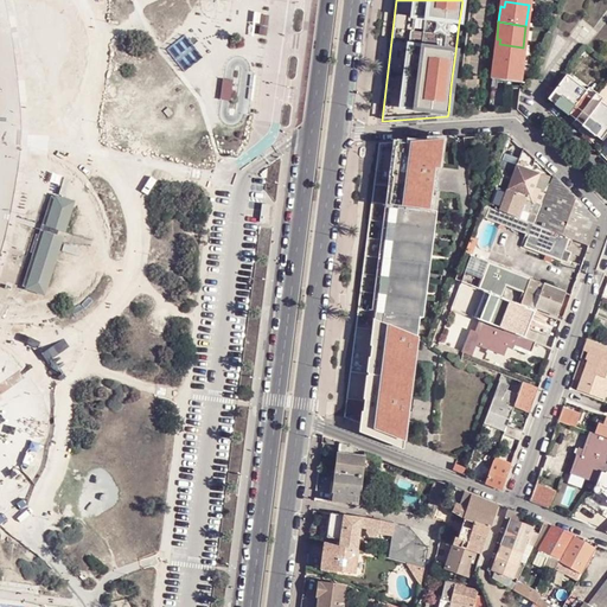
[(499,49),(496,49),(493,62),(497,63),(521,65),(523,48),(499,44),(499,49)]
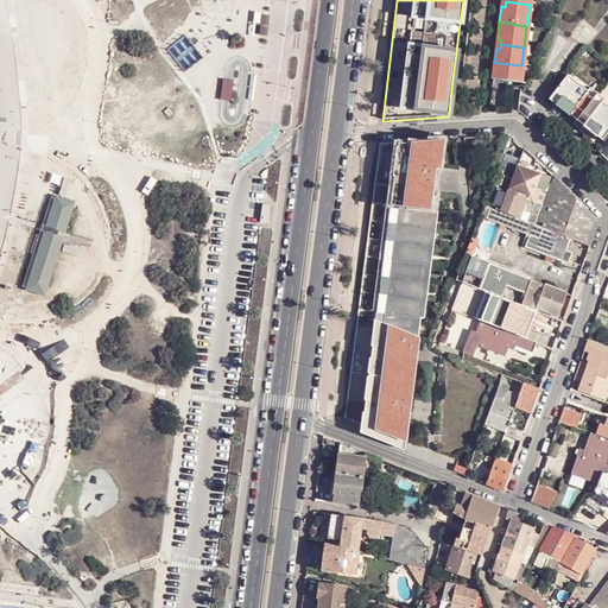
[(494,67),(492,81),(519,84),(521,65),(498,63),(498,68),(494,67)]
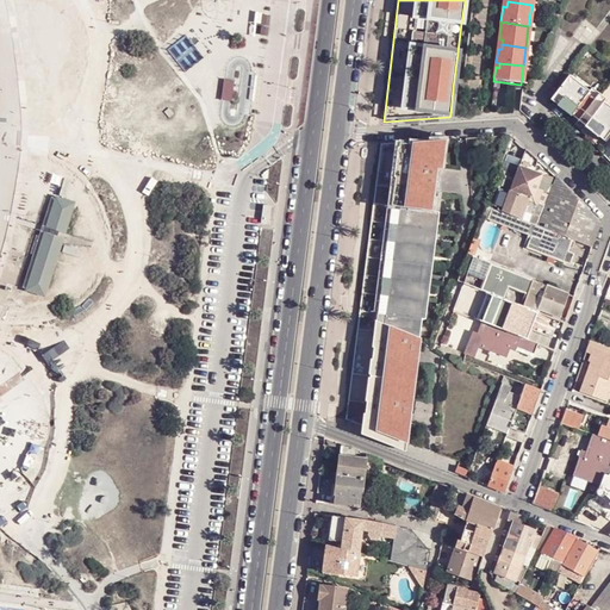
[(586,94),(567,79),(551,99),(558,105),(556,106),(570,116),(572,113),(586,124),(584,126),(597,137),(598,136),(605,141),(609,135),(609,111),(601,105),(607,99),(592,87),(586,94)]
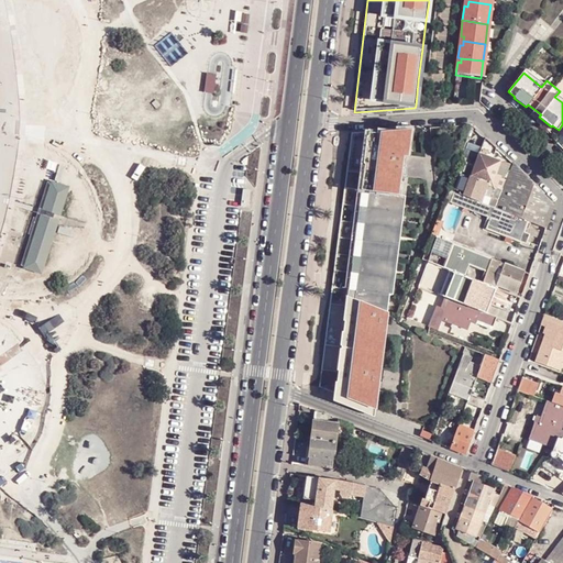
[(218,94),(220,77),(208,75),(207,92),(218,94)]
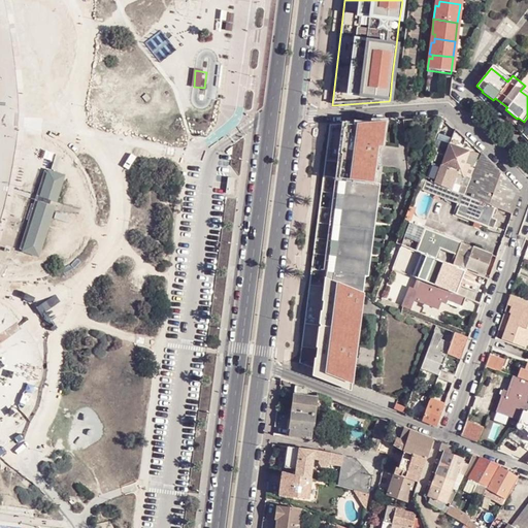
[(385,122),(329,126),(329,129),(300,362),(316,368),(349,382),(350,365),(355,365),(366,275),(368,276),(381,184),(377,183),(385,122)]
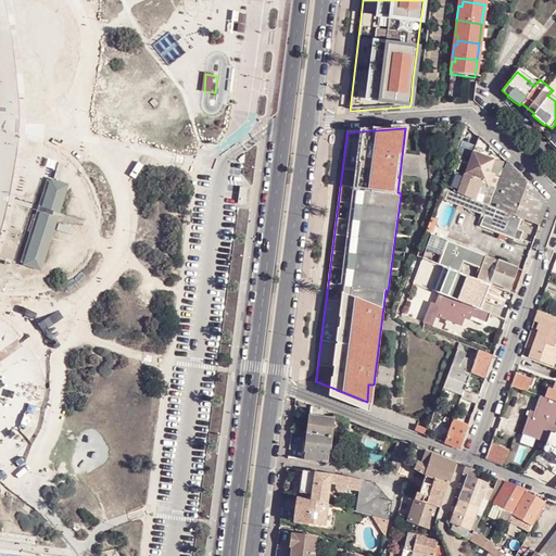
[(480,135),(476,147),(482,147),(487,146),(489,142),(480,135)]
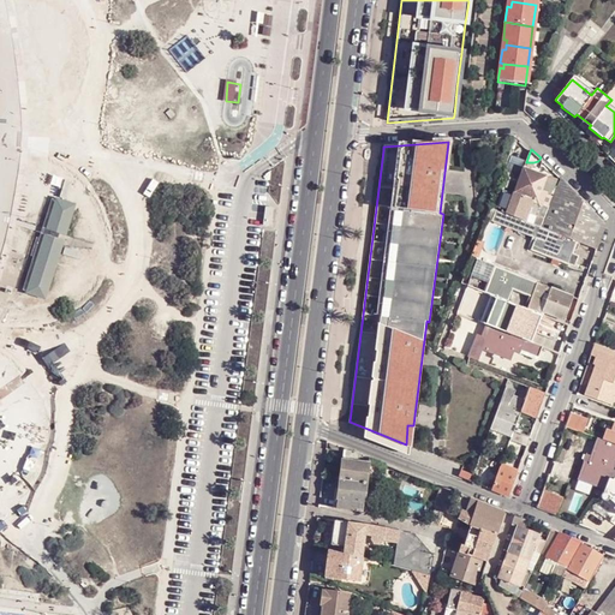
[(67,174),(48,167),(41,184),(59,190),(67,174)]
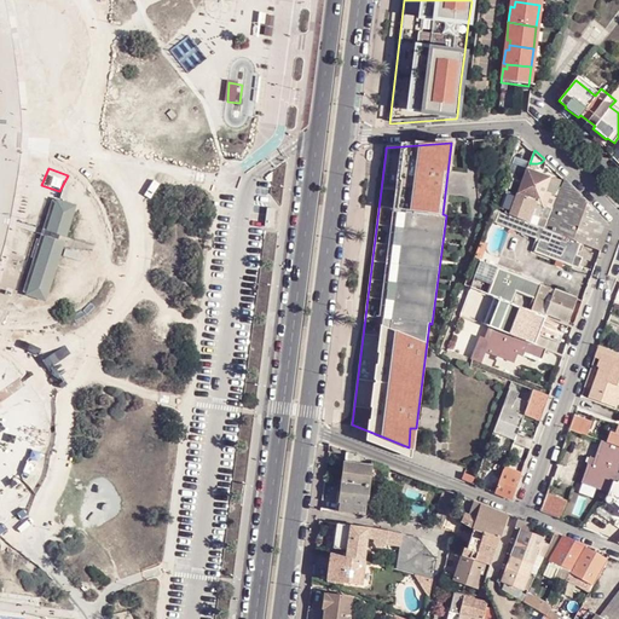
[(527,168),(519,192),(541,202),(539,204),(544,207),(547,207),(550,195),(554,197),(560,181),(550,177),(527,168)]
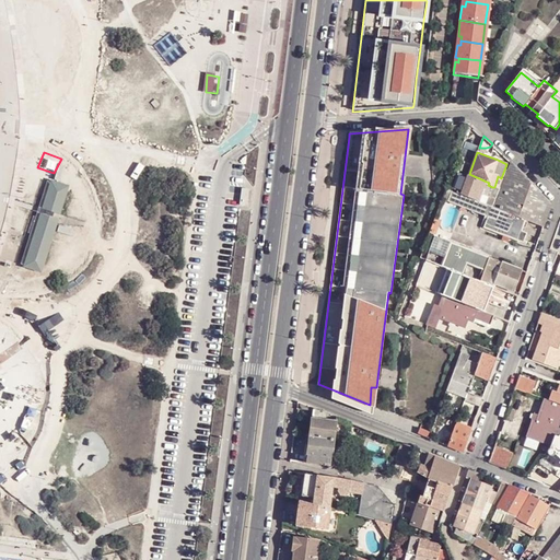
[(525,220),(544,226),(551,205),(511,163),(501,189),(498,188),(494,187),(492,187),(489,197),(486,205),(500,210),(525,220)]
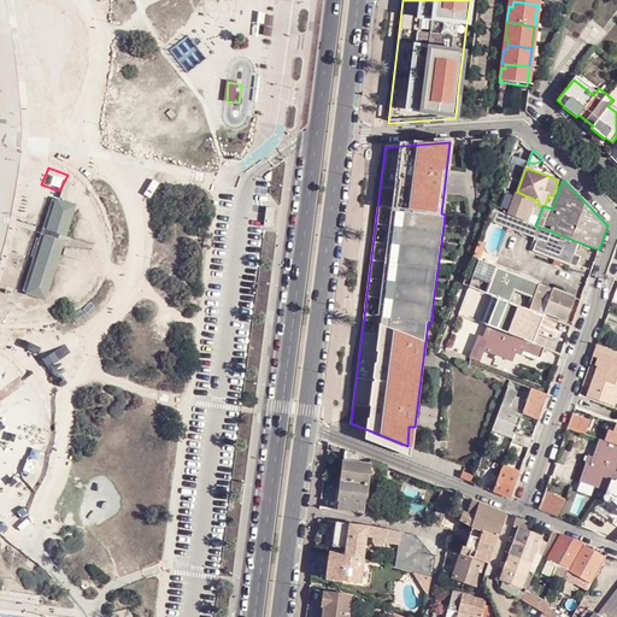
[(507,215),(509,216),(526,222),(527,223),(530,213),(539,217),(542,206),(538,204),(539,201),(517,192),(507,215)]
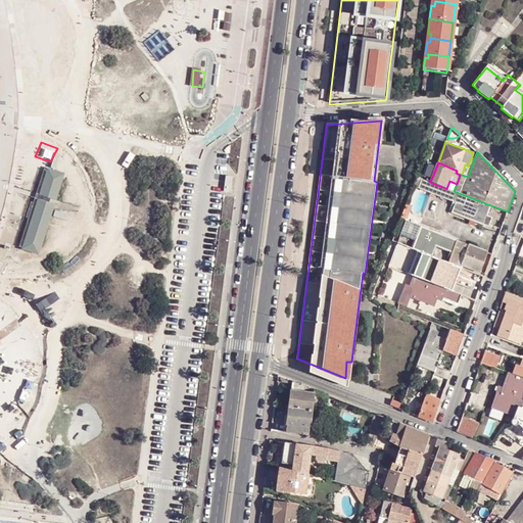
[(62,177),(44,172),(21,248),(39,254),(62,177)]
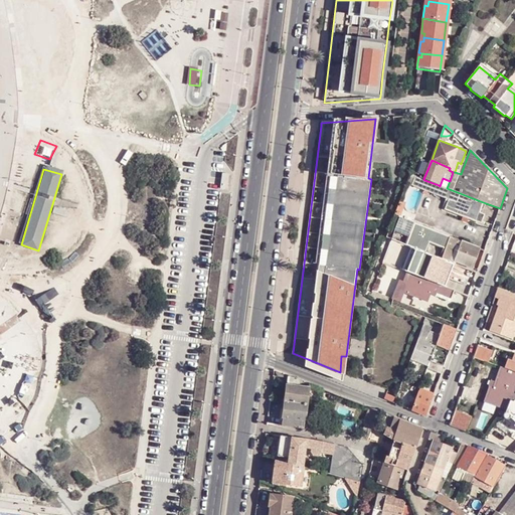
[(415,176),(412,183),(421,187),(424,180),(423,179),(415,176)]
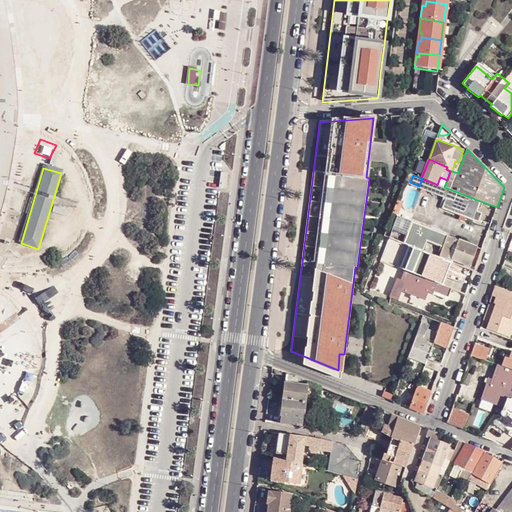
[(422,179),(419,186),(434,192),(436,184),(422,179)]
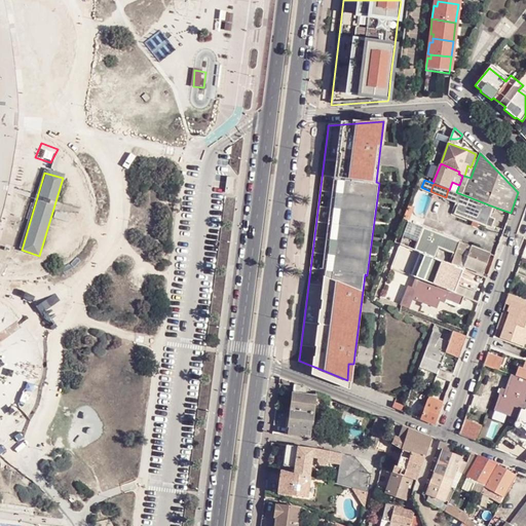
[(449,190),(448,189),(446,197),(459,202),(466,205),(470,197),(456,192),(449,190)]
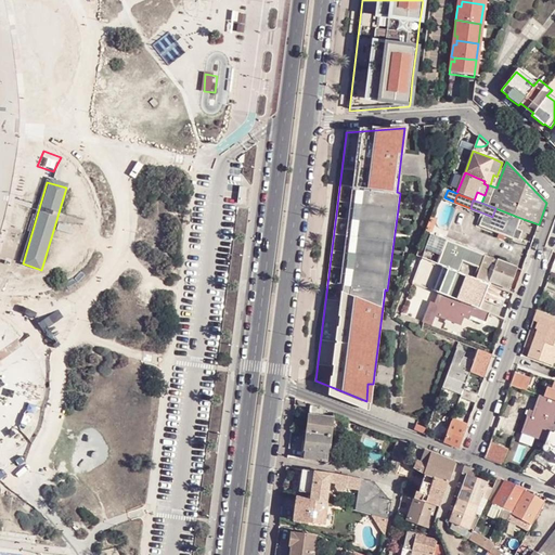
[(514,237),(520,218),(495,208),(492,217),(492,219),(483,216),(479,226),(513,239),(514,237)]
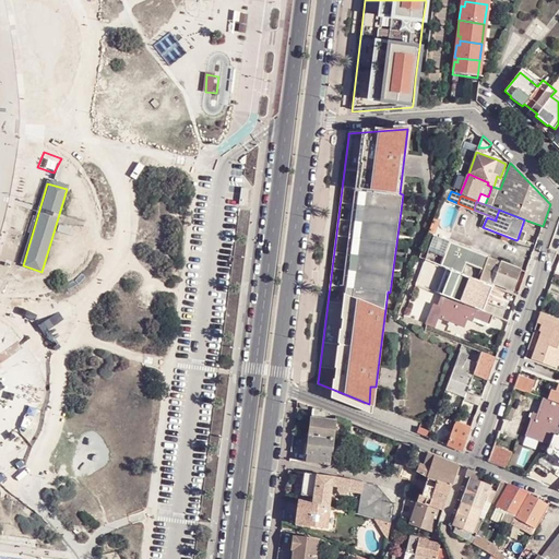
[(435,236),(428,253),(443,259),(451,242),(435,236)]
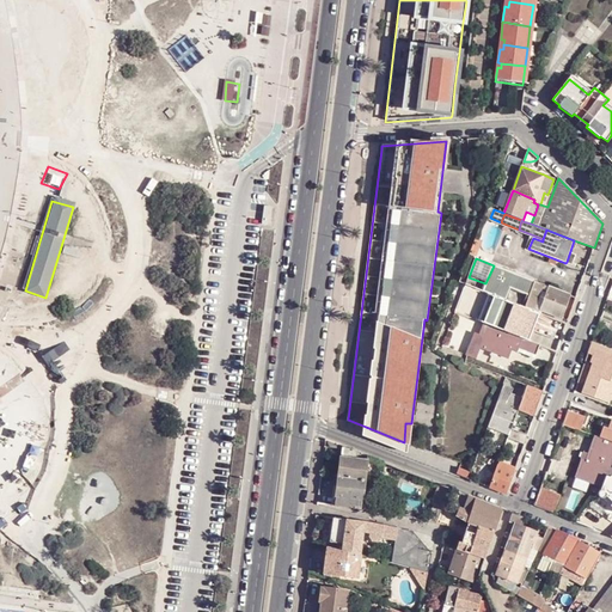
[(483,291),(495,295),(506,300),(510,288),(530,295),(534,282),(494,265),(485,283),(483,291)]
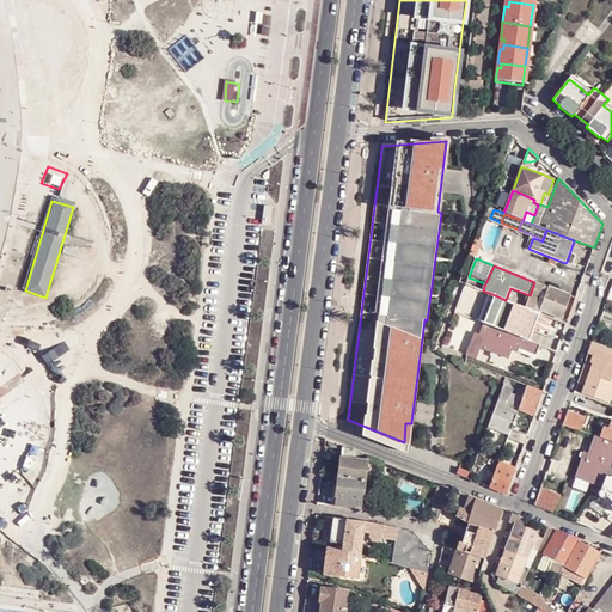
[(525,307),(533,311),(539,313),(539,310),(561,318),(569,297),(534,282),(530,295),(525,307)]
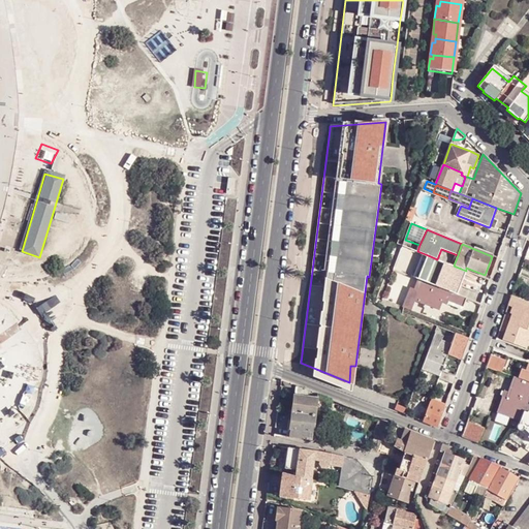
[(428,255),(418,279),(452,292),(461,269),(454,266),(437,259),(428,255)]
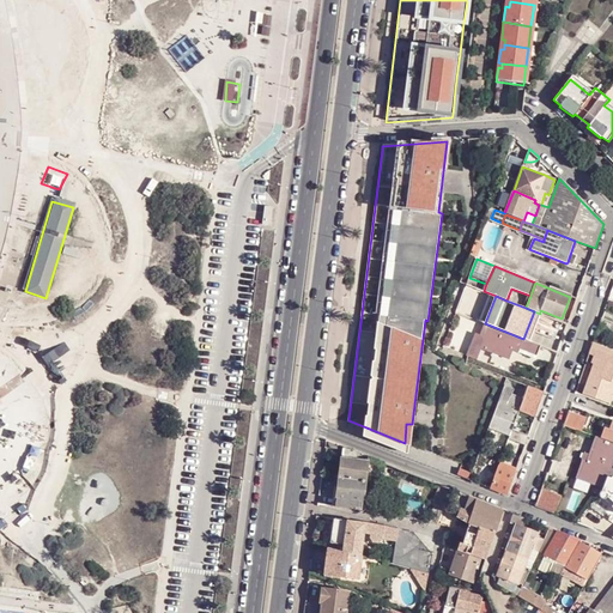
[(612,335),(612,325),(601,320),(599,329),(612,335)]
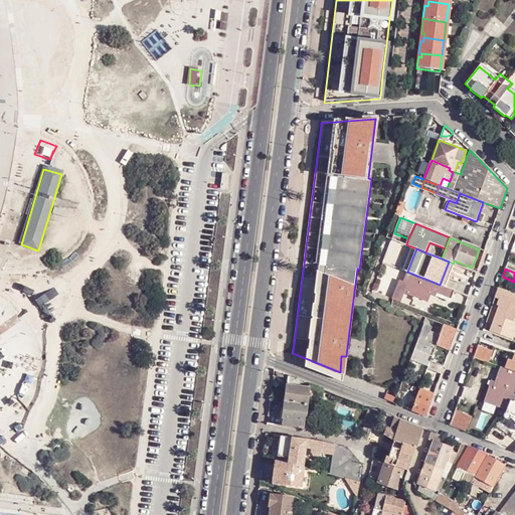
[(399,281),(392,299),(400,302),(404,292),(414,297),(418,298),(427,302),(431,294),(451,302),(455,291),(440,285),(407,272),(403,283),(399,281)]
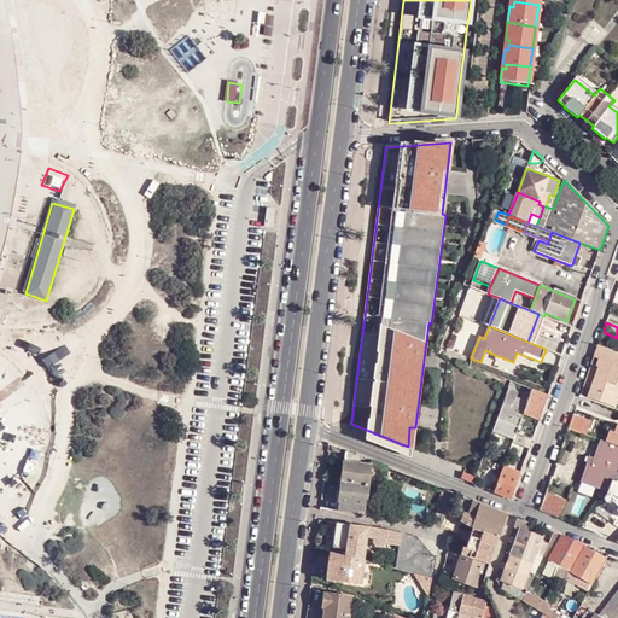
[(617,354),(613,353),(598,345),(594,356),(599,360),(596,367),(599,367),(590,390),(617,398),(617,395),(617,354)]
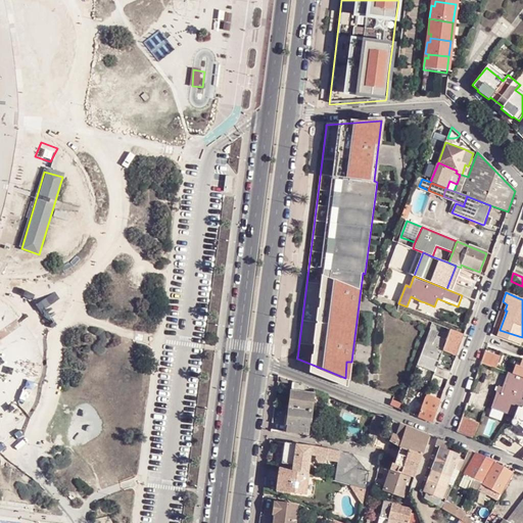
[(407,306),(417,311),(420,303),(421,301),(411,296),(407,306)]
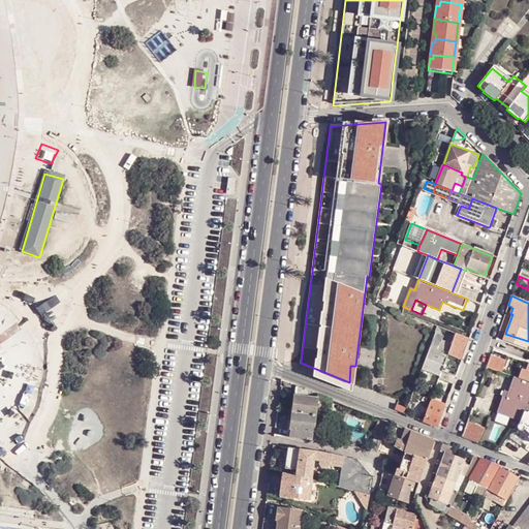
[(459,353),(463,355),(469,339),(456,334),(453,343),(447,355),(457,359),(459,353)]
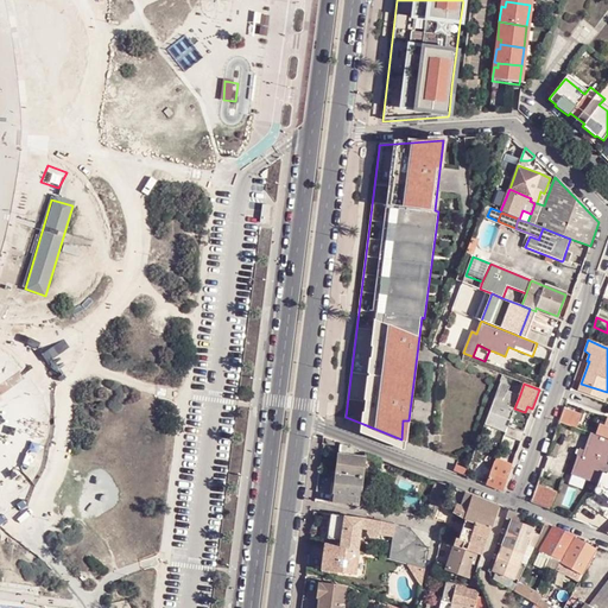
[(607,399),(607,388),(607,392),(581,384),(578,391),(607,403),(607,399)]
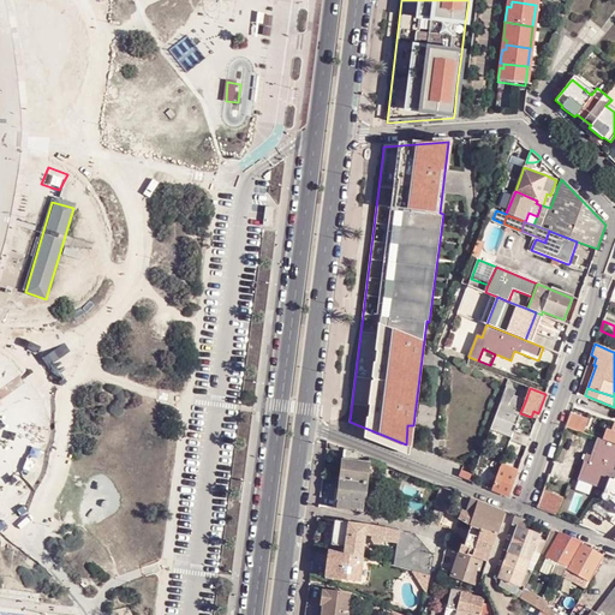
[(508,390),(503,402),(511,406),(514,395),(515,393),(508,390)]
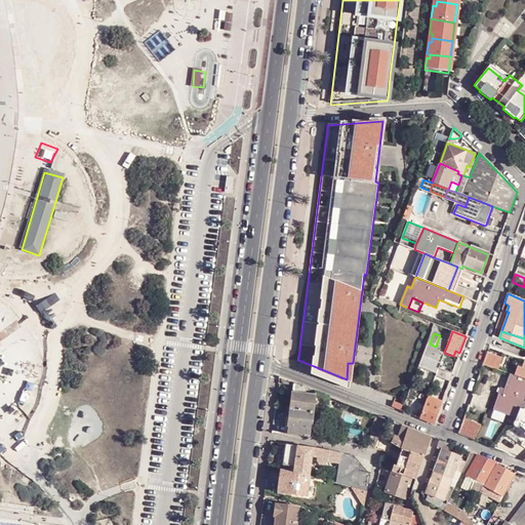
[(441,362),(442,359),(444,353),(449,340),(439,337),(436,347),(430,344),(425,356),(441,362)]
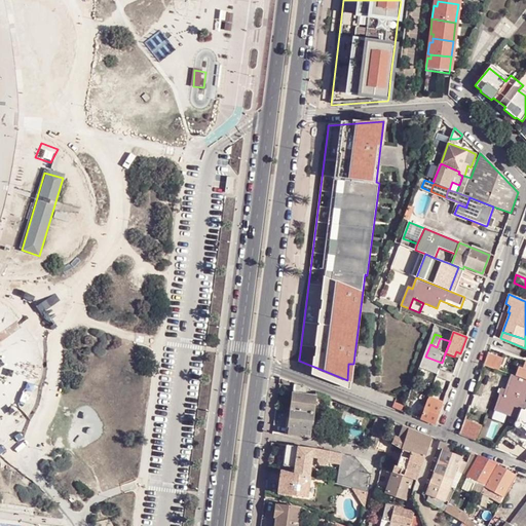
[(503,359),(489,353),(484,365),(499,370),(503,359)]
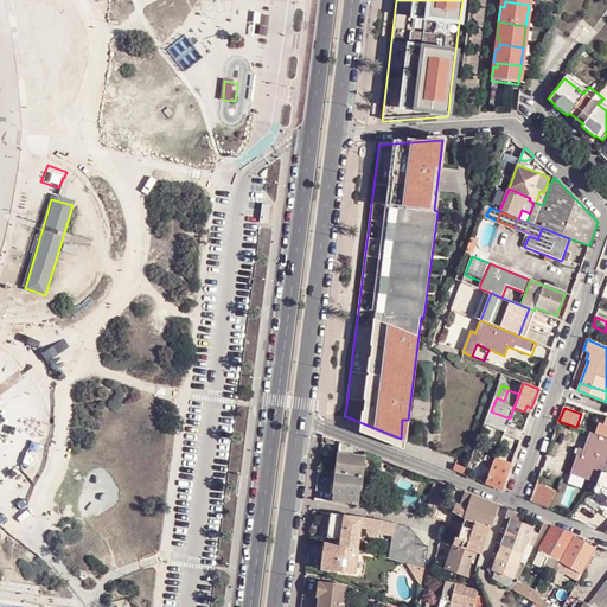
[(505,432),(508,425),(510,419),(491,411),(490,411),(485,423),(505,432)]
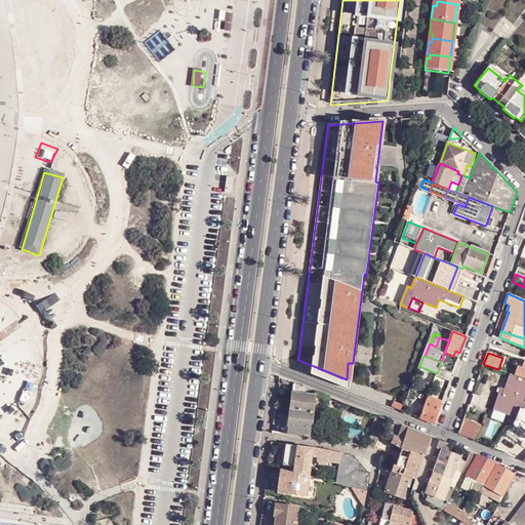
[(439,367),(453,373),(455,365),(442,359),(441,362),(439,367)]
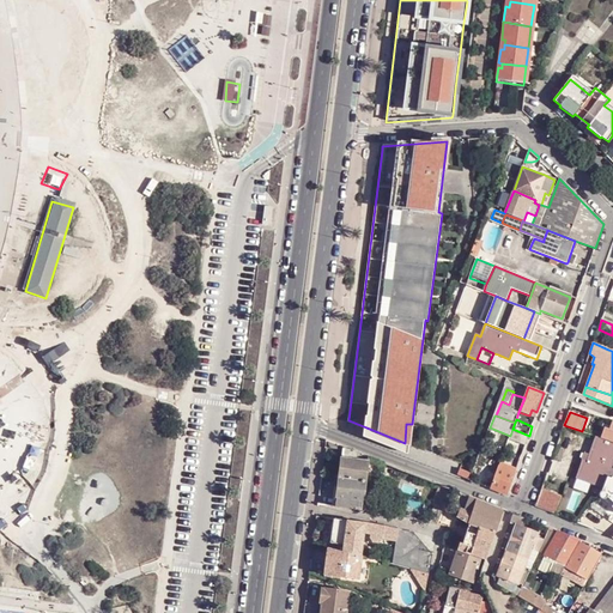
[(612,420),(612,422),(611,430),(605,428),(601,438),(612,443),(612,420)]
